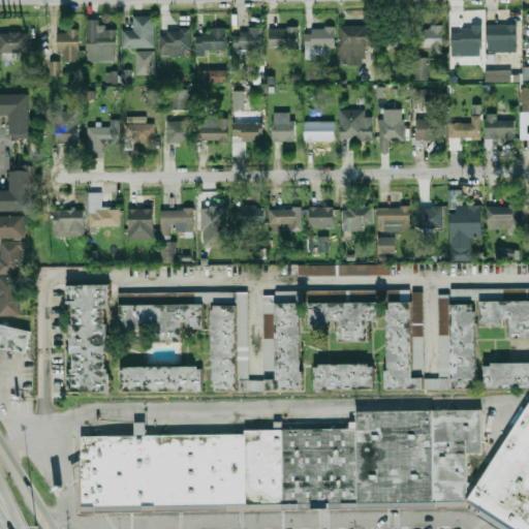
[(88,62),(100,61),(99,51),(118,50),(118,29),(100,30),(100,20),(87,20),(88,62)]
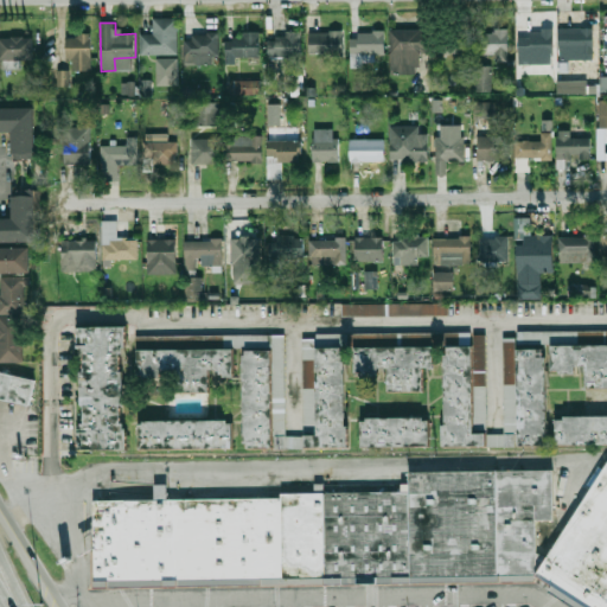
[(594,29),(560,29),(560,51),(594,51),(594,29)]
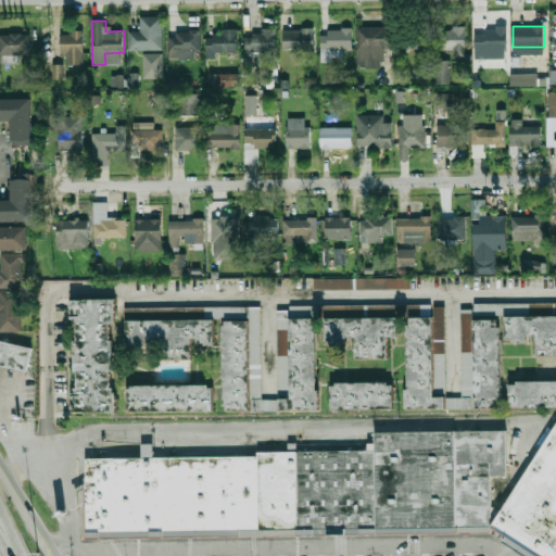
[(357,27),(357,67),(383,67),(383,48),(391,48),(391,27),(357,27)]
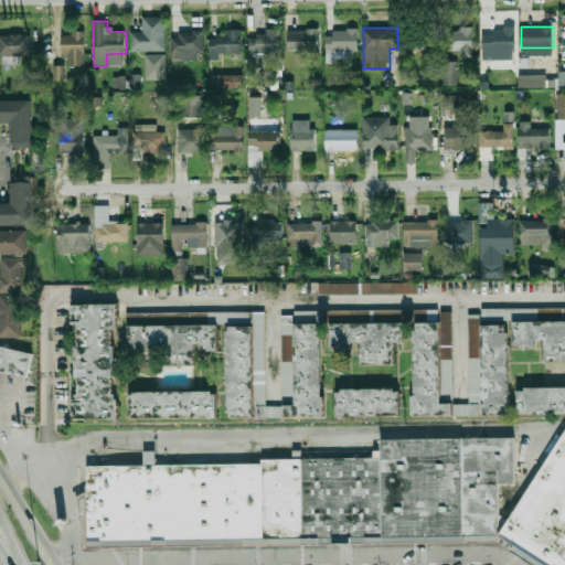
[(475,55),(475,28),(450,28),(450,51),(460,51),(460,55),(475,55)]
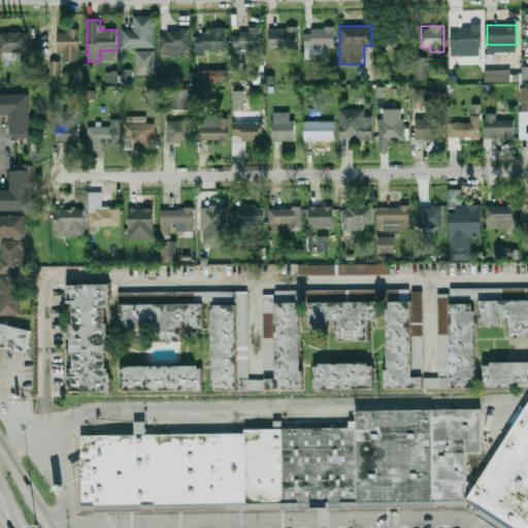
[(450,46),(482,46),(482,26),(450,26),(450,46)]
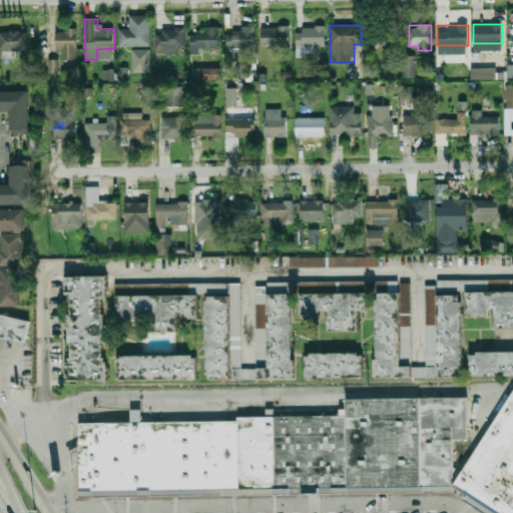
[(326,26),(297,26),(297,47),(326,47),(326,26)]
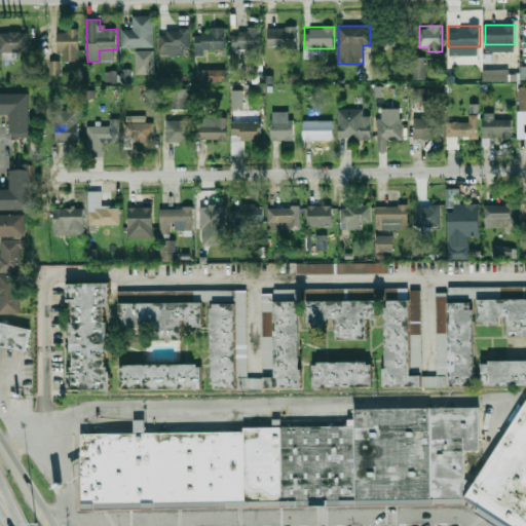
[(267,48),(297,48),(297,28),(267,28),(267,48)]
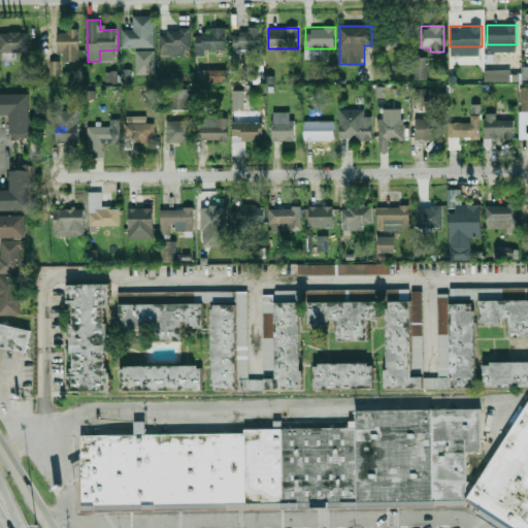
[(380,46),(409,46),(409,28),(380,28),(380,46)]
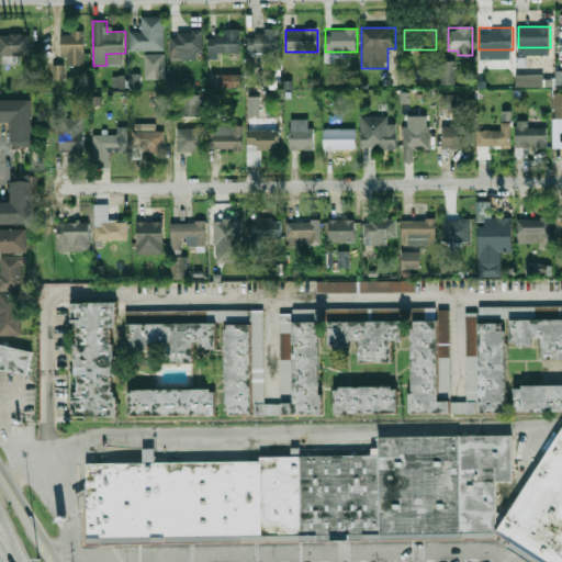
[(165,51),(165,31),(131,31),(131,51),(165,51)]
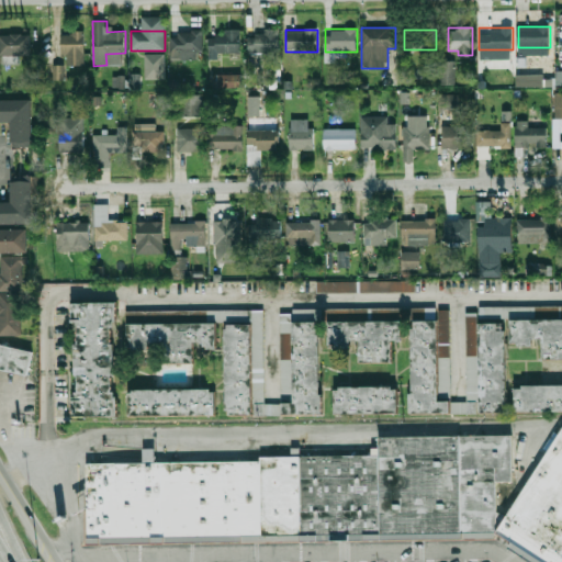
[(85,32),(64,32),(64,67),(85,67),(85,32)]
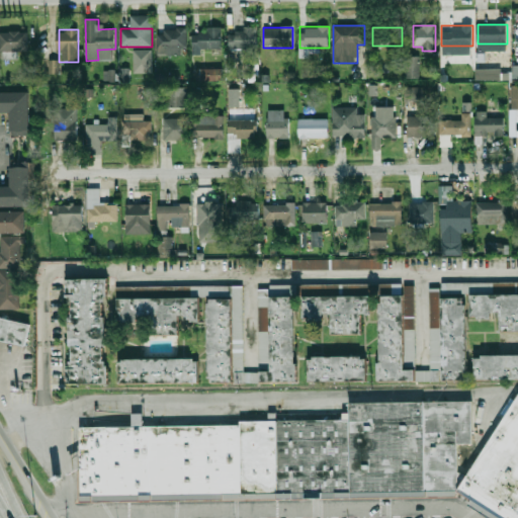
[(161,53),(181,53),(181,29),(161,29),(161,53)]
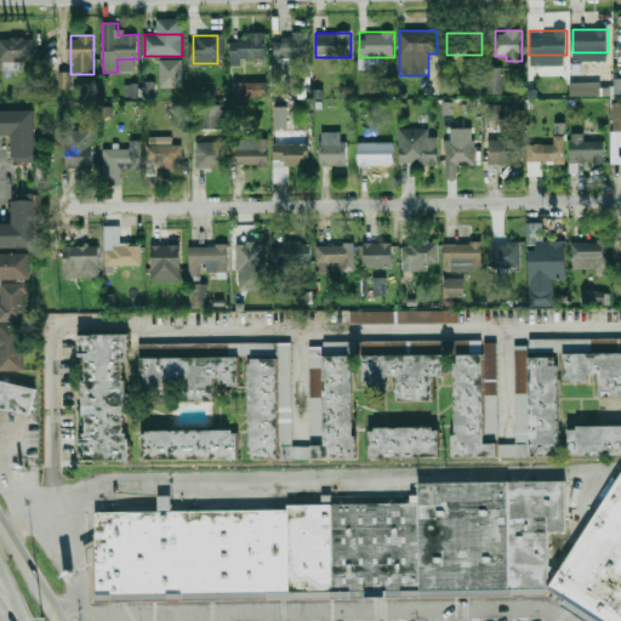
[(266,60),(266,35),(232,35),(232,60),(266,60)]
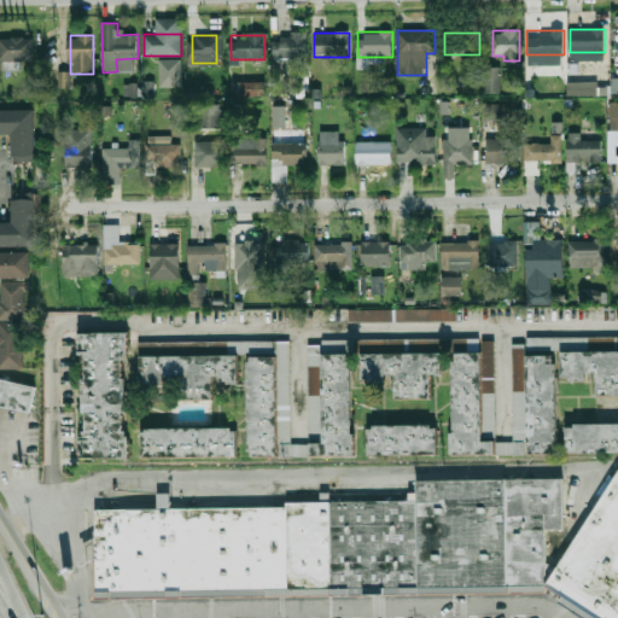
[(274,58),(308,58),(308,35),(274,35),(274,58)]
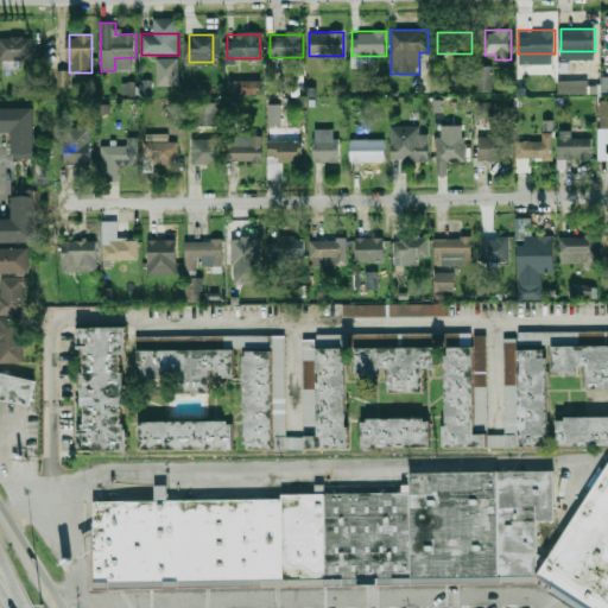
[(0,37),(0,61),(33,61),(33,37),(0,37)]
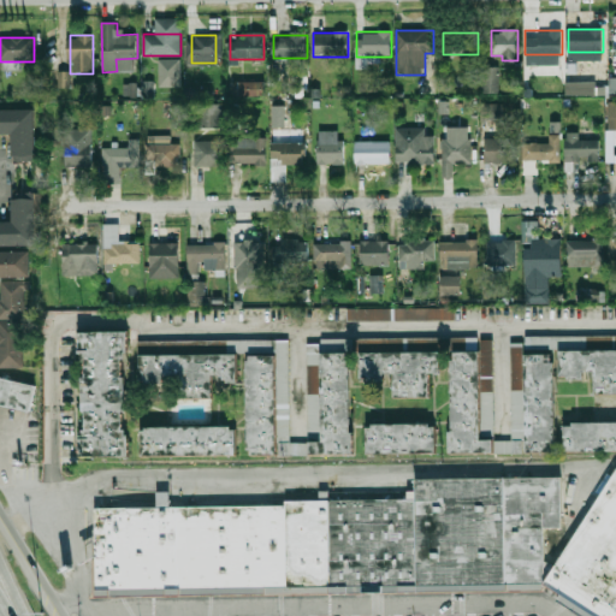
[(181,59),(158,59),(159,87),(181,87),(181,59)]
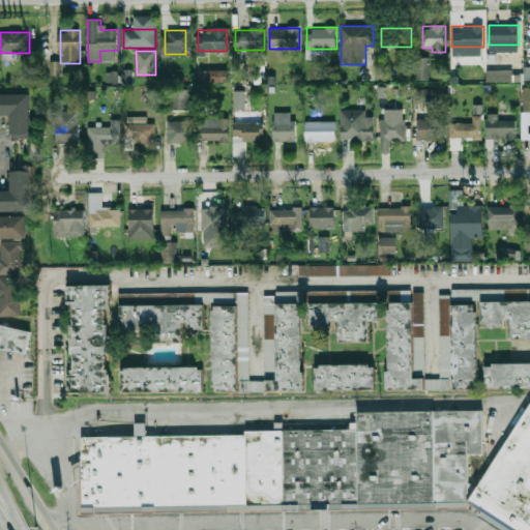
[(431,58),(415,57),(414,80),(430,80),(431,58)]
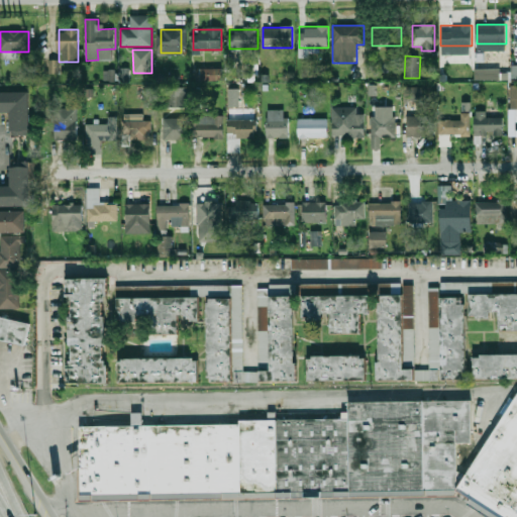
[(59,60),(48,60),(48,73),(59,74),(59,60)]
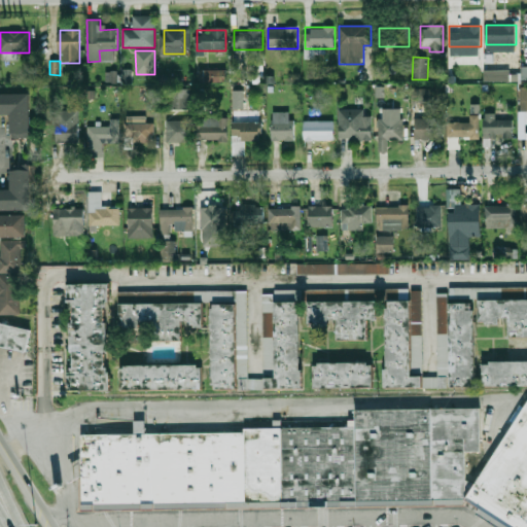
[(253,83),(264,83),(264,65),(253,65),(253,83)]
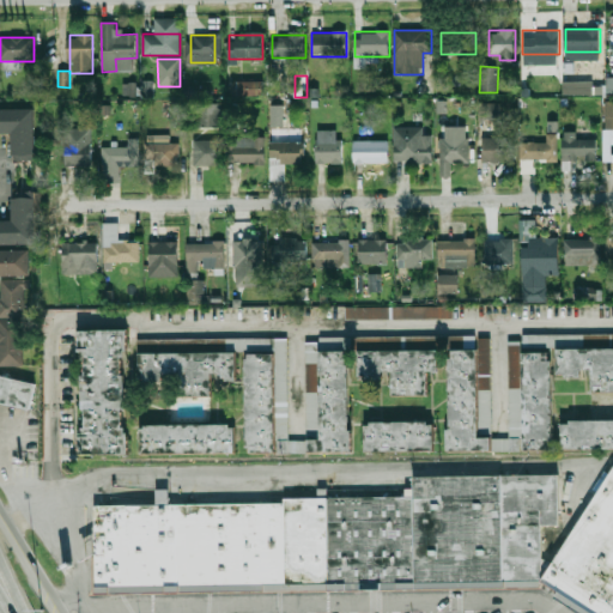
[(232,96),(263,96),(263,82),(232,82),(232,96)]
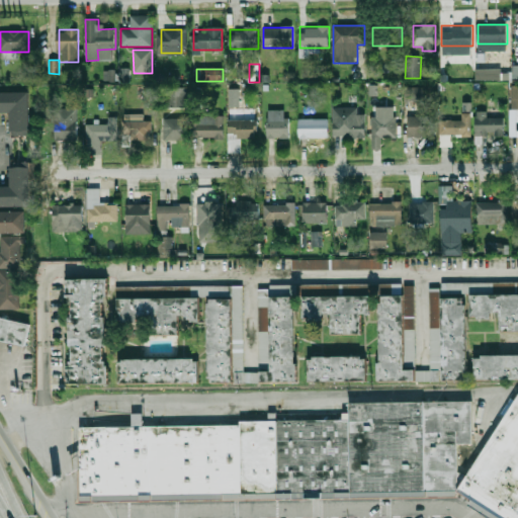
[(501,69),(476,69),(476,80),(501,81),(501,69)]
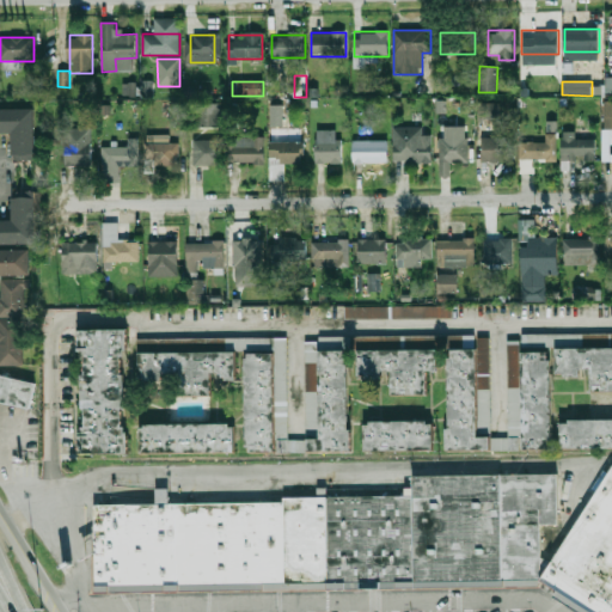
[(122,96),(135,96),(135,83),(122,83),(122,96)]
